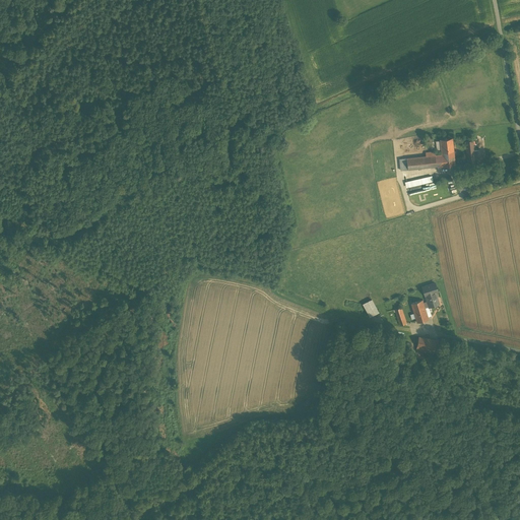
[(453,138),(440,139),(442,154),(443,166),(455,165),(453,138)]
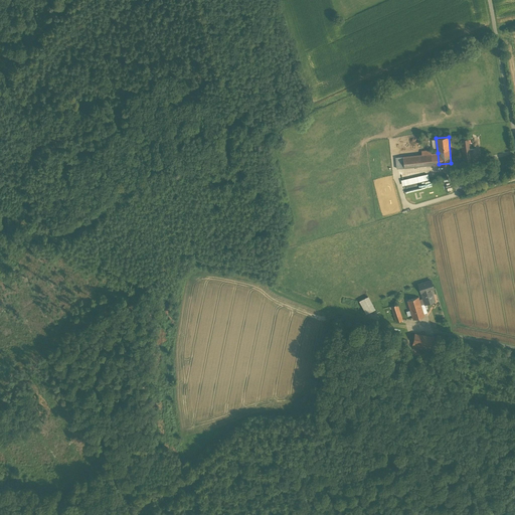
[(468,139),(461,140),(464,164),(471,164),(468,139)]
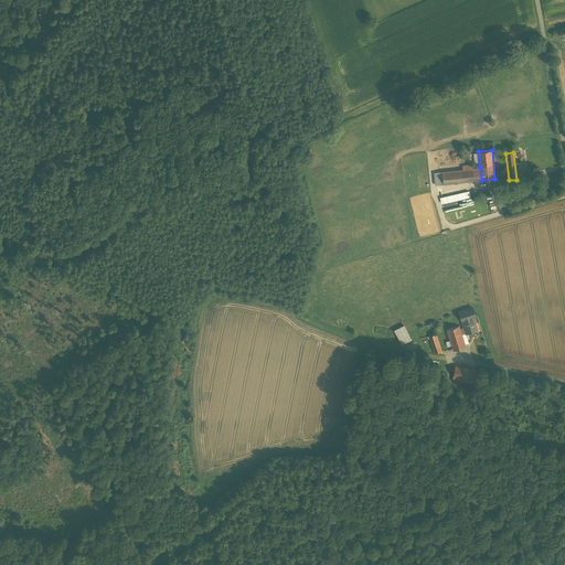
[(481,180),(480,168),(473,168),(472,164),(462,166),(462,169),(443,171),(444,184),(481,180)]
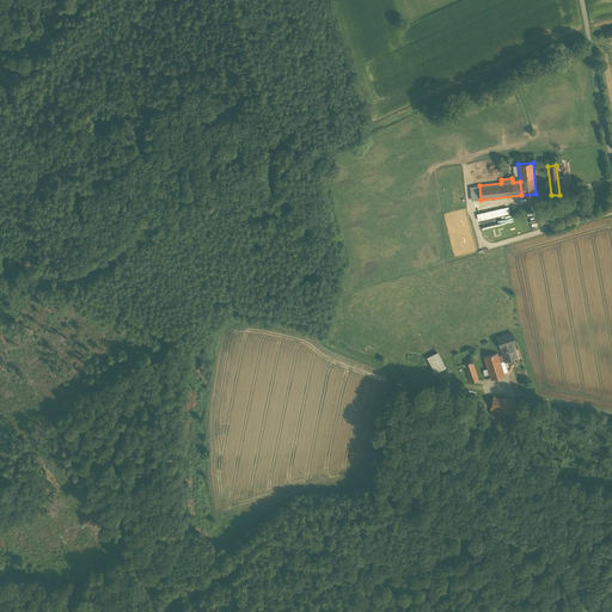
[(471,201),(481,200),(479,185),(470,187),(471,201)]
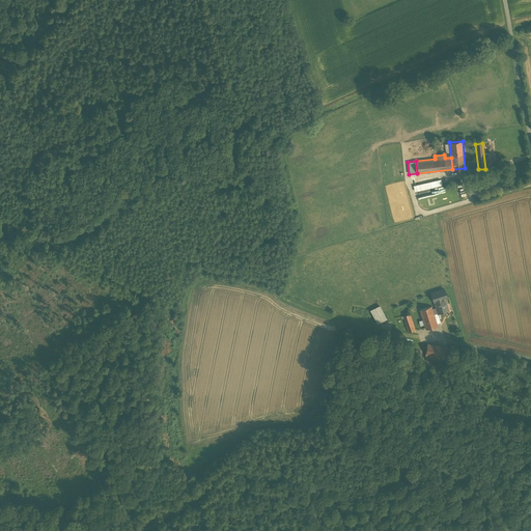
[(441,179),(415,186),(417,192),(443,187),(441,179)]
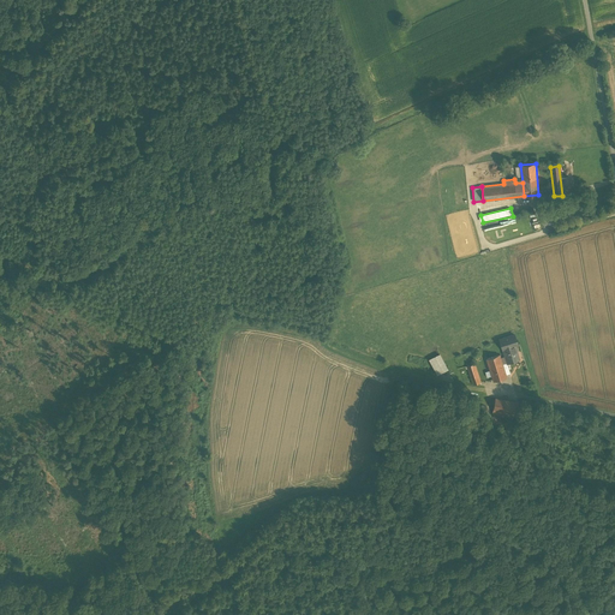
[(514,335),(500,339),(502,348),(503,348),(506,357),(501,358),(502,364),(507,362),(508,364),(519,360),(514,344),(517,344),(514,335)]
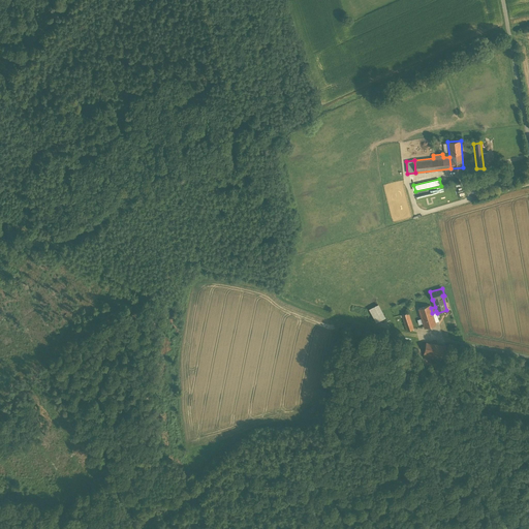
[(375,322),(385,317),(378,304),(369,309),(375,322)]
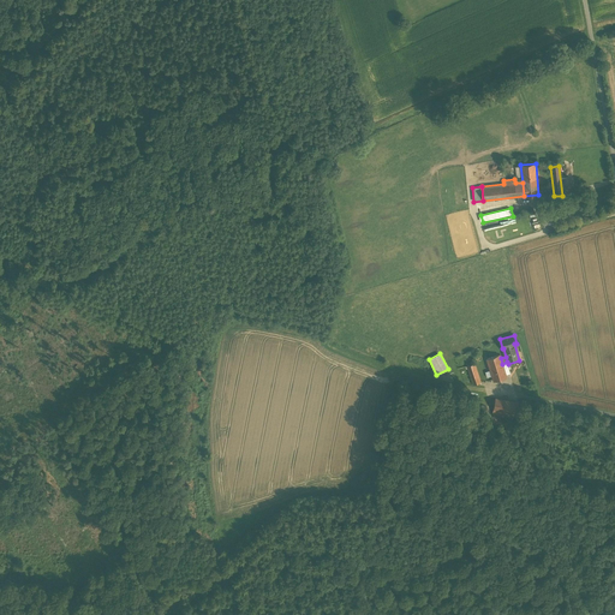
[(501,358),(500,354),(487,358),(494,381),(507,377),(502,364),(501,358)]
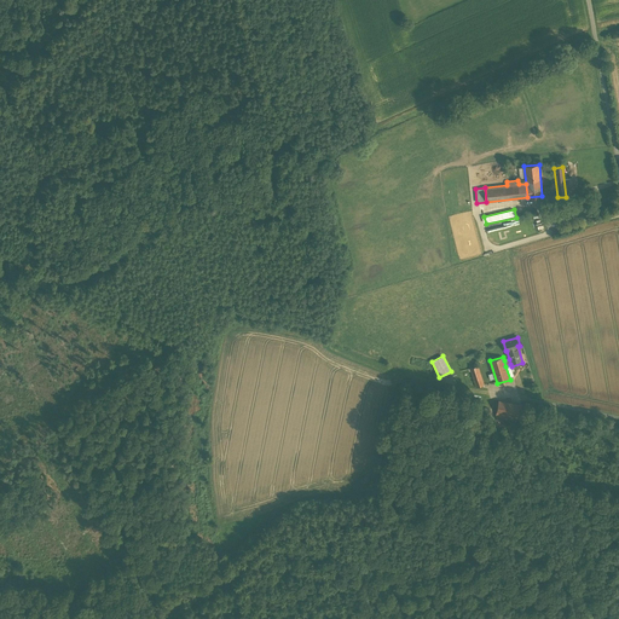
[(478,366),(470,369),(476,387),(484,385),(478,366)]
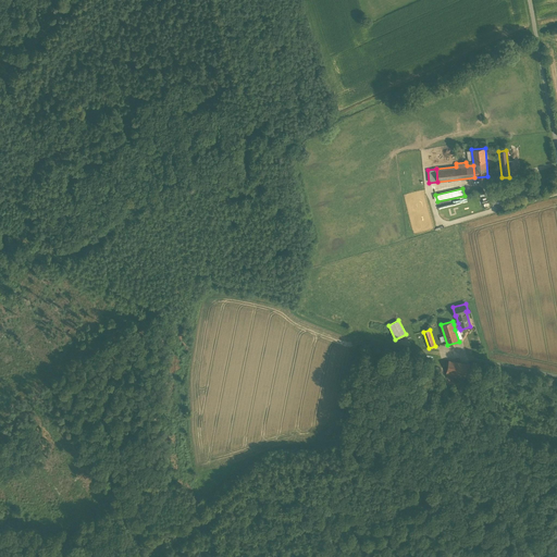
[(469,364),(448,360),(446,371),(467,375),(469,364)]
